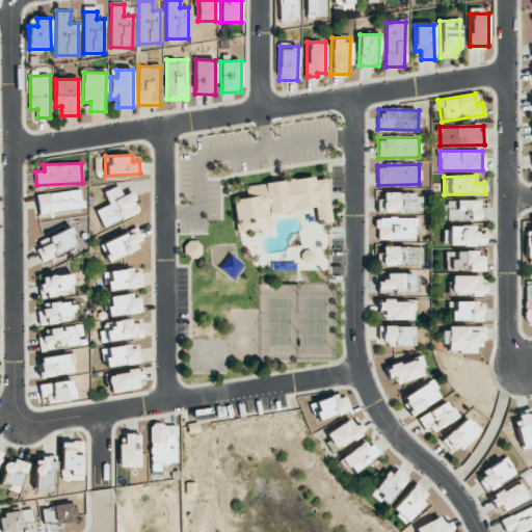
[(96,210),(104,228),(140,211),(131,191),(123,195),(118,185),(103,192),(109,204),(96,210)]
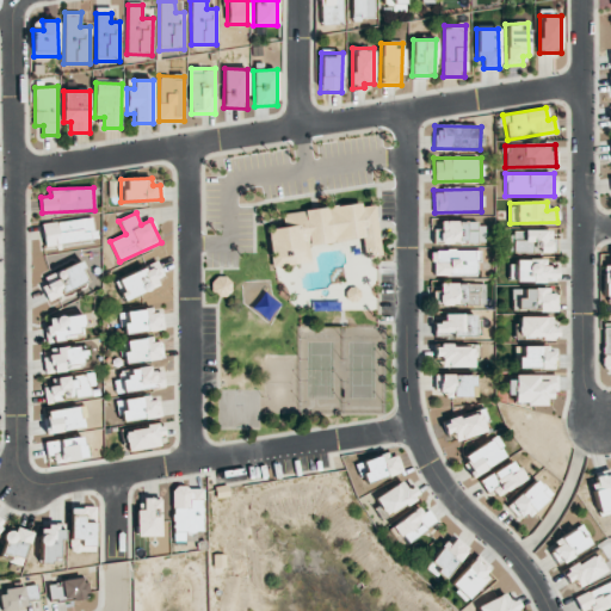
[(42,223),(44,245),(96,240),(93,218),(42,223)]
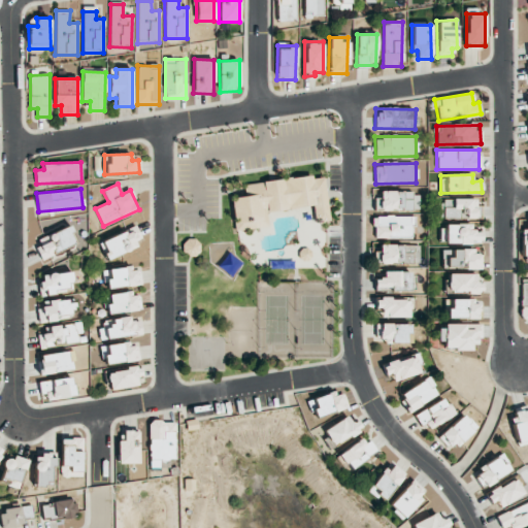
[(419,193),(377,191),(376,208),(419,209),(419,193)]
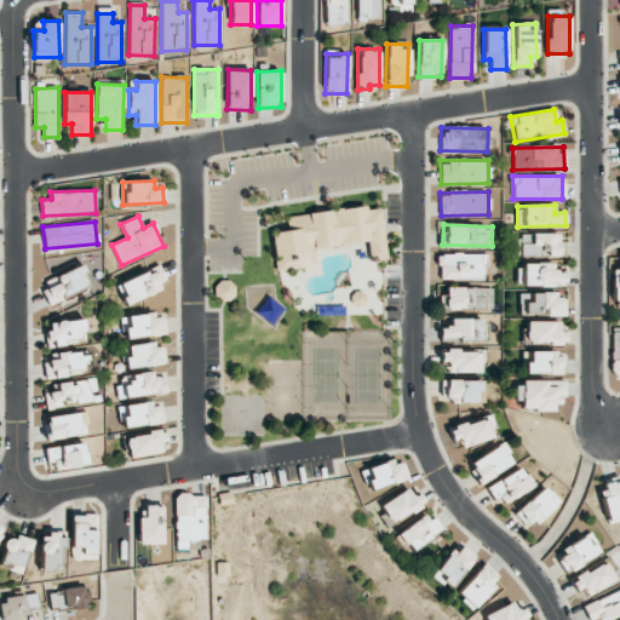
[(558,234),(512,235),(514,257),(566,256),(566,241),(558,241),(558,234)]
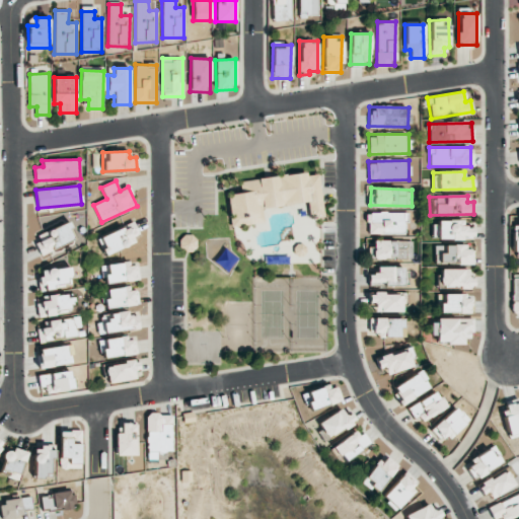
[(367,231),(406,232),(408,213),(368,212),(367,231)]
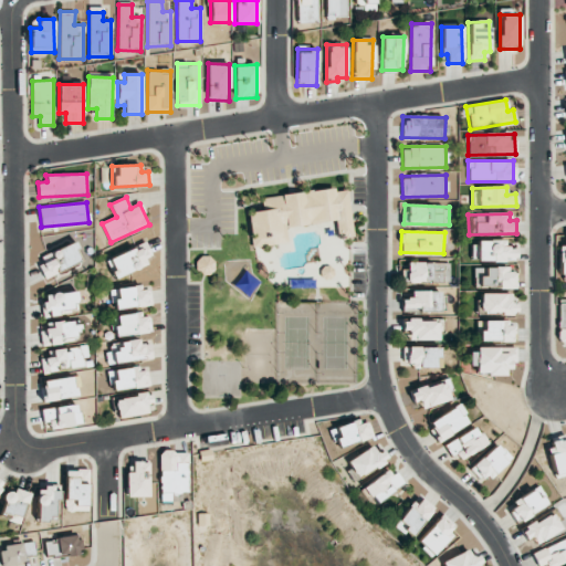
[(471,242),(471,260),(516,259),(516,249),(506,249),(505,241),(471,242)]
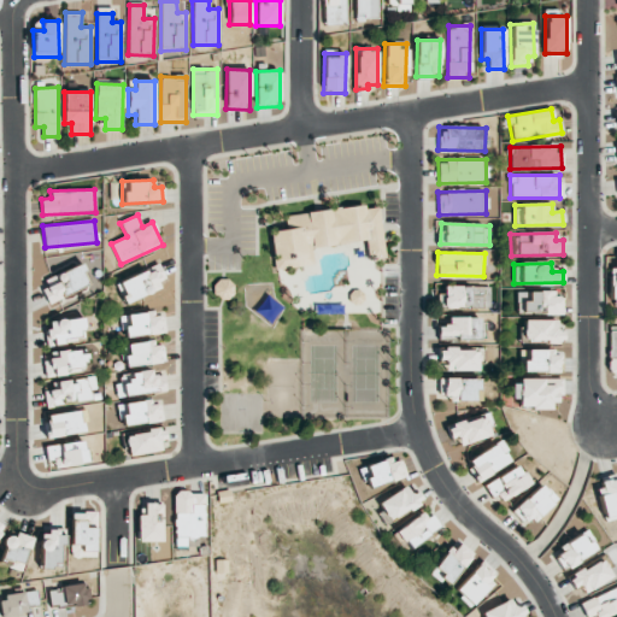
[(168,283),(158,264),(116,283),(125,303),(168,283)]
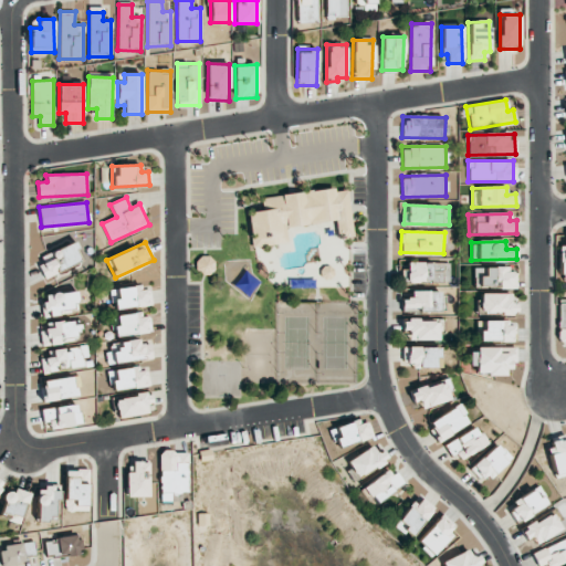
[(44,275),(82,264),(75,243),(39,255),(44,275)]
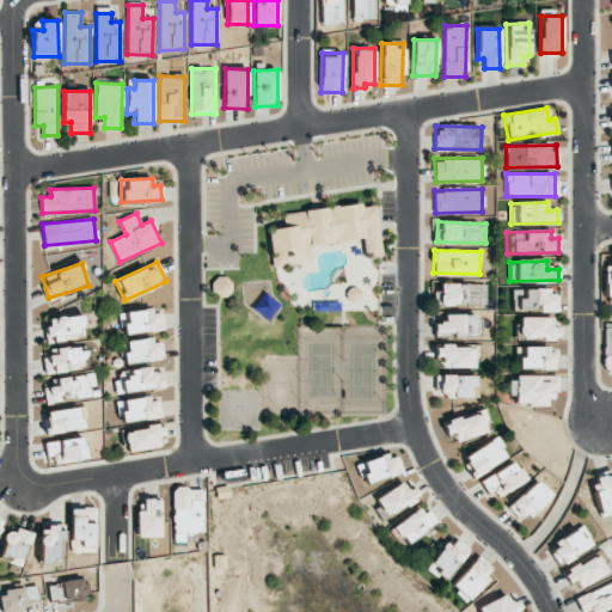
[(436,305),(485,306),(485,285),(436,283),(436,305)]
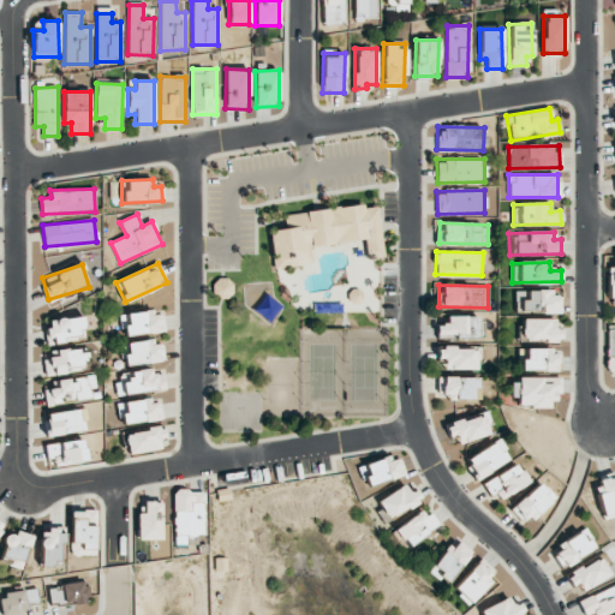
[(515,291),(515,311),(560,312),(561,292),(515,291)]
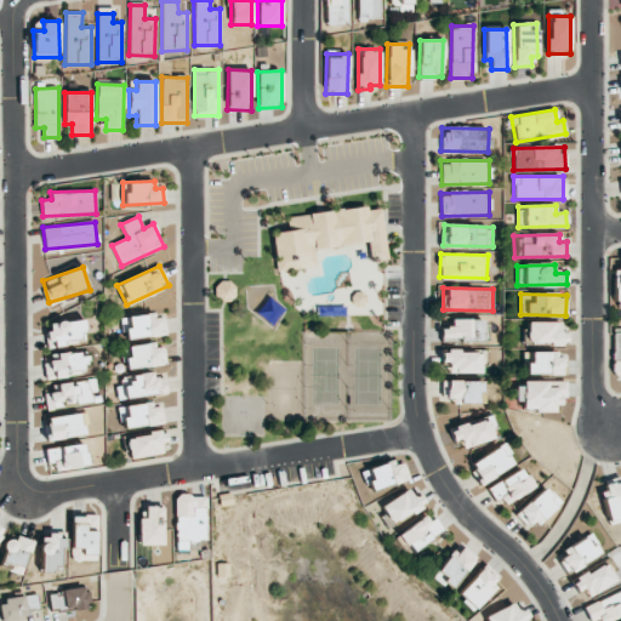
[(125,340),(166,335),(165,318),(155,318),(155,313),(121,317),(125,340)]
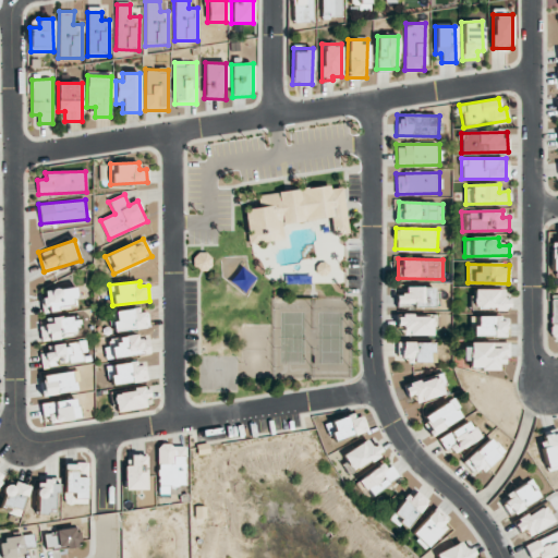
[(77,303),(75,286),(40,292),(44,313),(58,311),(57,307),(77,303)]
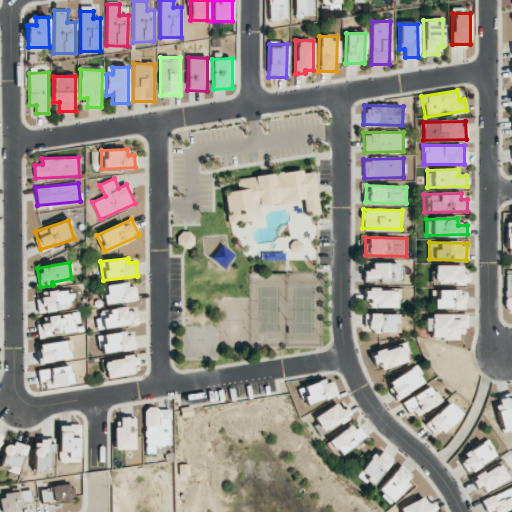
[(464,266),(434,266),(434,283),(464,283),(464,266)]
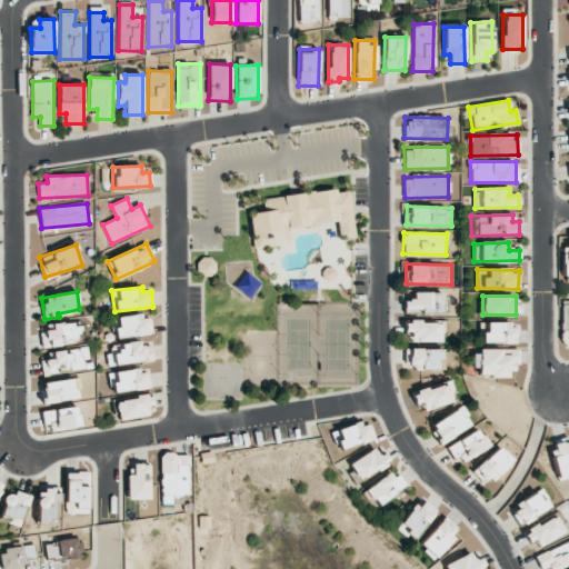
[(150,315),(113,318),(116,338),(151,335),(150,315)]
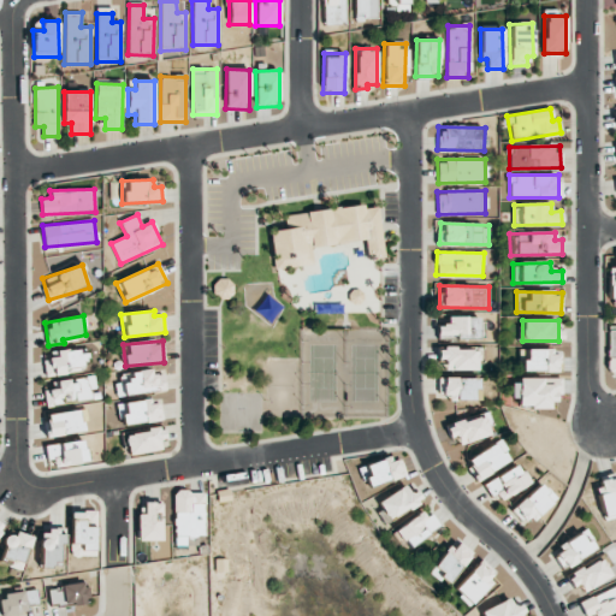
[(444,369),(477,369),(477,348),(438,347),(437,360),(444,360),(444,369)]
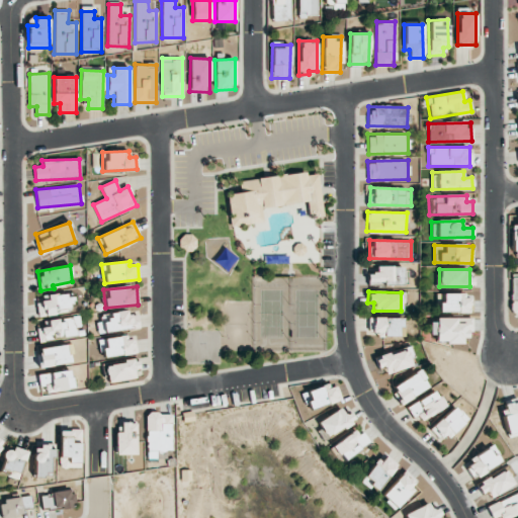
[(37,295),(38,315),(73,313),(72,293),(37,295)]
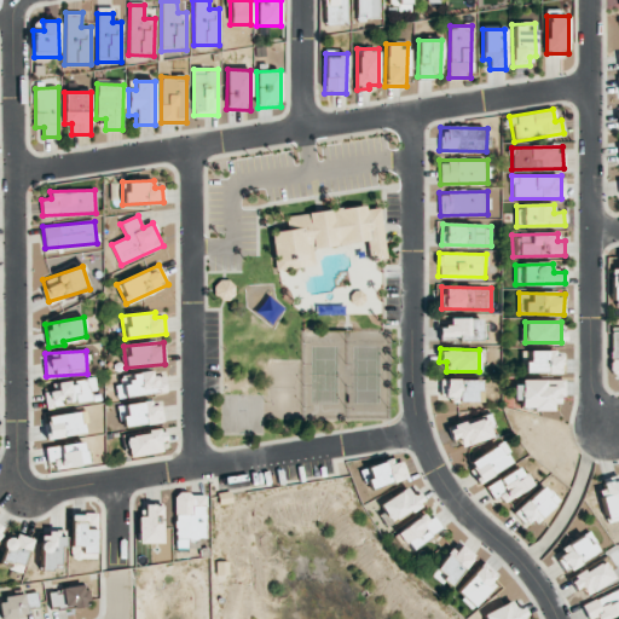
[(524,351),(524,374),(559,372),(559,351),(524,351)]
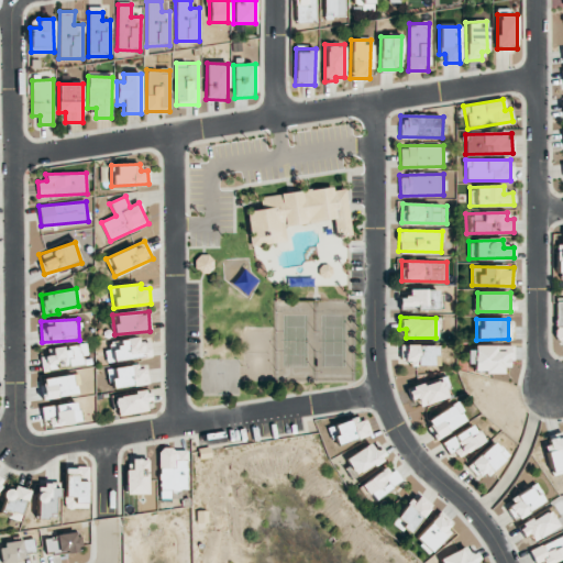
[(105,351),(107,363),(152,355),(150,341),(140,343),(139,337),(111,342),(112,350),(105,351)]
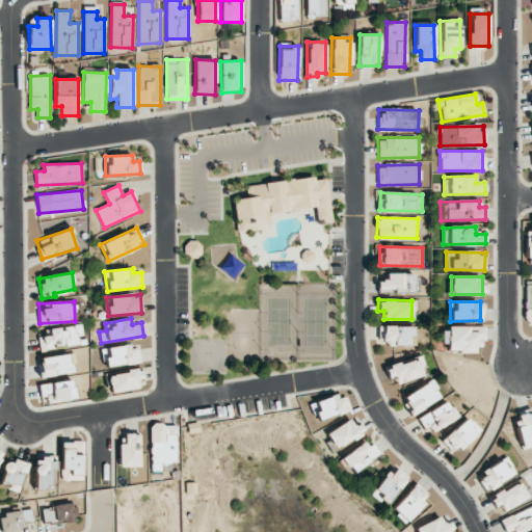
[(78,345),(78,336),(82,335),(82,325),(45,328),(46,336),(38,337),(38,347),(78,345)]
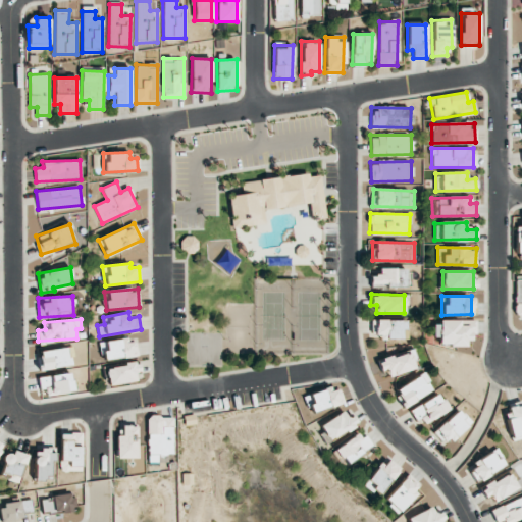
[(407,320),(372,320),(371,328),(379,328),(379,338),(407,340),(407,320)]
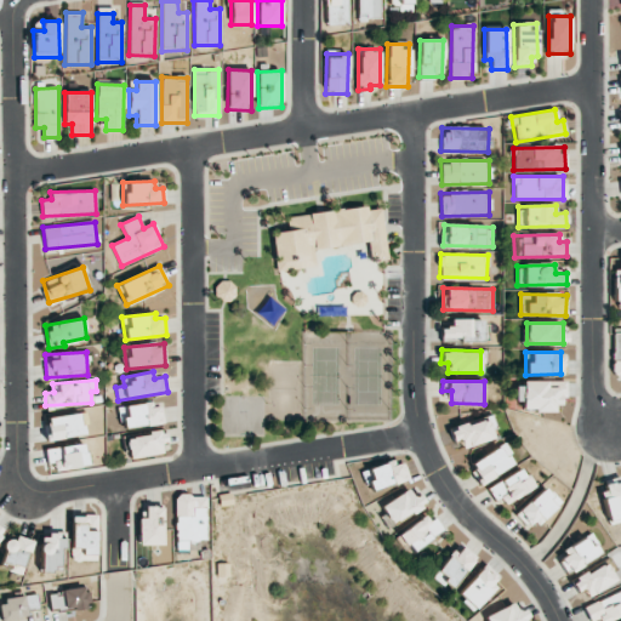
[(559,411),(560,382),(518,381),(517,411),(559,411)]
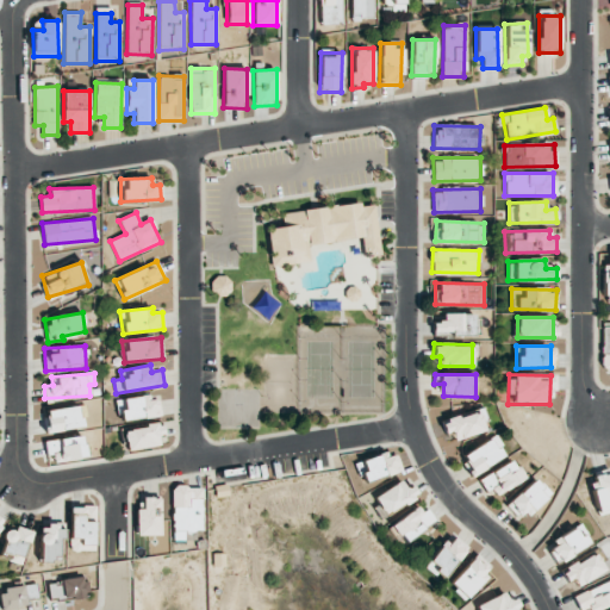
[(160,399),(149,400),(148,396),(117,398),(119,421),(161,417),(160,399)]
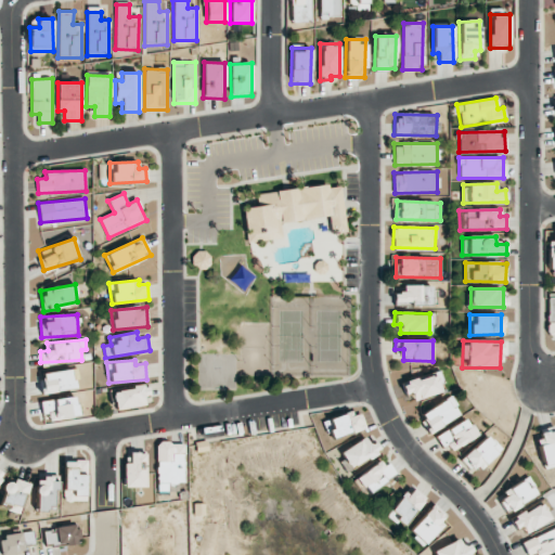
[(76,388),(74,369),(41,373),(43,394),(76,388)]
